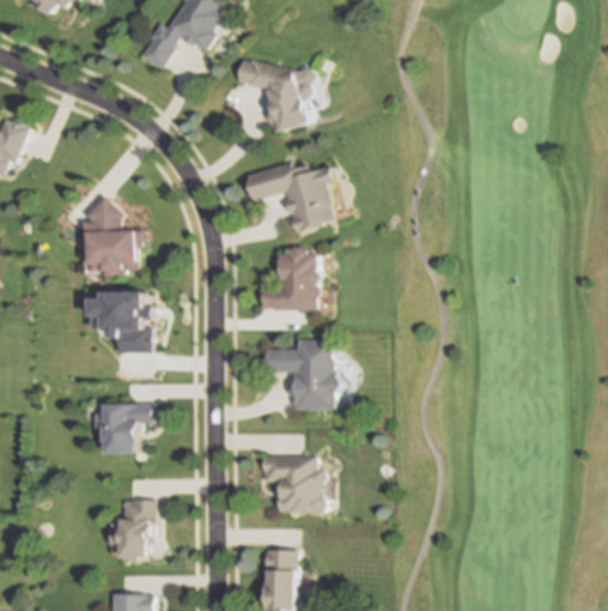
[(72,0),(64,8),(59,4),(48,16),(31,0),(72,0)]
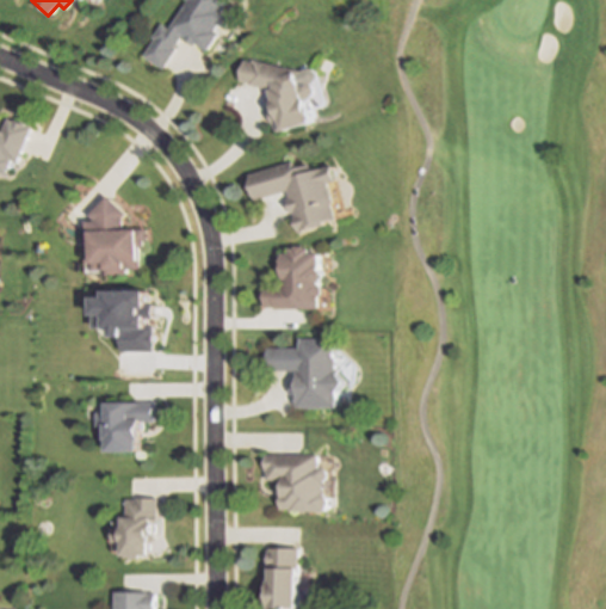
[(224,0),(220,10),(223,12),(223,13),(229,17),(222,29),(216,24),(211,31),(216,34),(205,50),(202,48),(197,45),(192,43),(191,44),(179,37),(172,49),(173,50),(162,69),(160,68),(141,56),(150,40),(149,38),(158,24),(159,25),(167,30),(184,0),(224,0)]
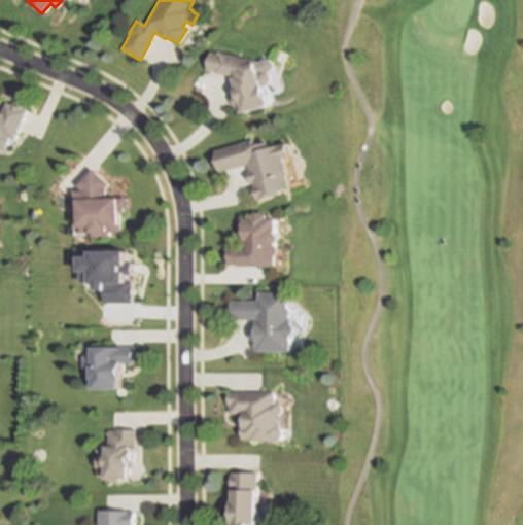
[(210,51),(217,54),(217,53),(247,58),(246,60),(254,61),(256,61),(259,72),(264,71),(269,73),(271,79),(269,84),(264,85),(270,104),(243,112),(238,114),(228,83),(234,81),(233,77),(214,74),(215,71),(206,69),(210,51)]
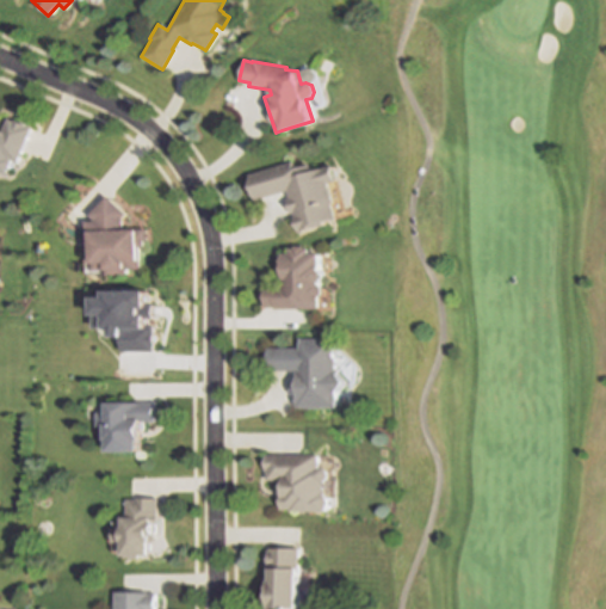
[(0,129),(1,129),(6,118),(12,121),(12,120),(23,123),(22,125),(29,128),(13,164),(8,160),(2,172),(0,171),(0,129)]
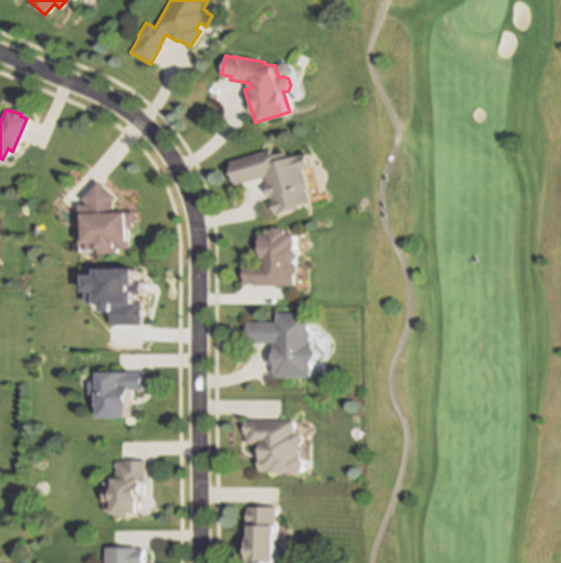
[(267,199),(266,197),(264,198),(260,184),(263,183),(261,177),(231,186),(230,186),(225,172),(226,172),(224,162),(266,149),(268,156),(285,151),(287,156),(303,151),(306,166),(298,168),(304,187),(302,187),(306,201),(294,204),(294,208),(271,214),(266,200),(267,199)]
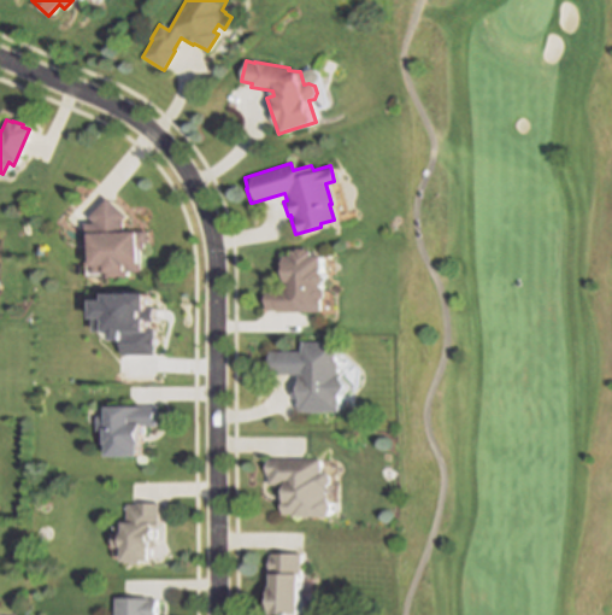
[(125,217),(119,224),(137,224),(137,232),(142,232),(142,252),(137,252),(137,271),(92,273),(92,252),(84,252),(84,224),(90,224),(95,224),(89,218),(106,199),(125,217)]
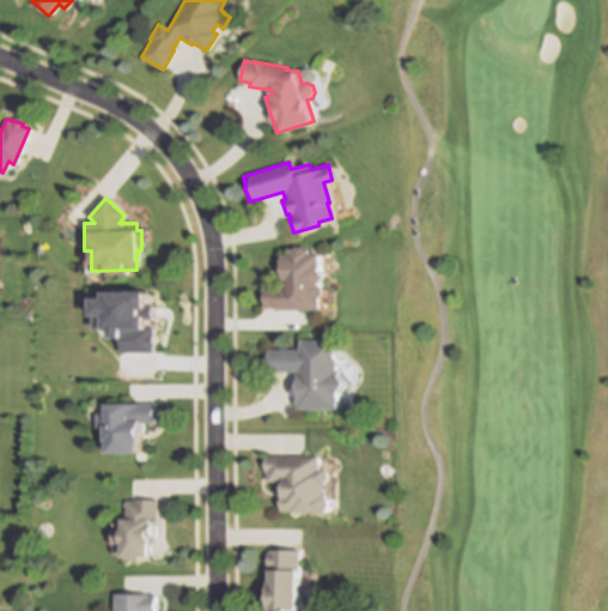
[(299,244),(301,246),(304,246),(304,252),(314,250),(315,267),(317,270),(317,278),(314,280),(314,283),(315,283),(317,285),(317,292),(315,296),(315,307),(271,308),(271,307),(260,307),(260,285),(279,285),(279,277),(278,277),(278,266),(277,266),(277,252),(285,252),(285,247),(290,247),(290,244),(299,244)]
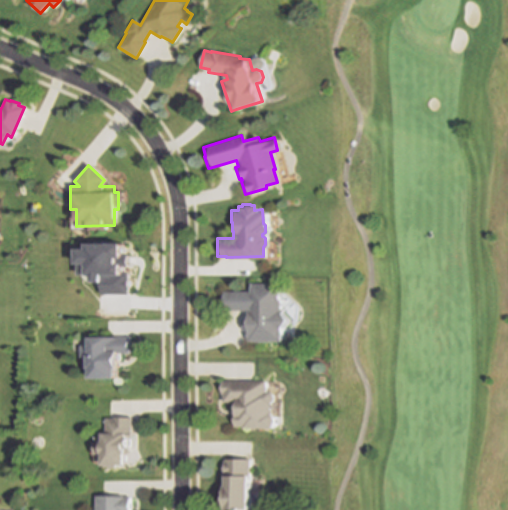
[(278,298),(278,309),(286,318),(278,326),(278,339),(268,339),(268,340),(255,340),(255,339),(245,339),(245,338),(244,338),(244,329),(245,329),(245,328),(241,328),(241,318),(244,318),(244,314),(244,309),(220,310),(219,290),(247,290),(247,284),(249,282),(273,281),(276,283),(276,296),(278,298)]
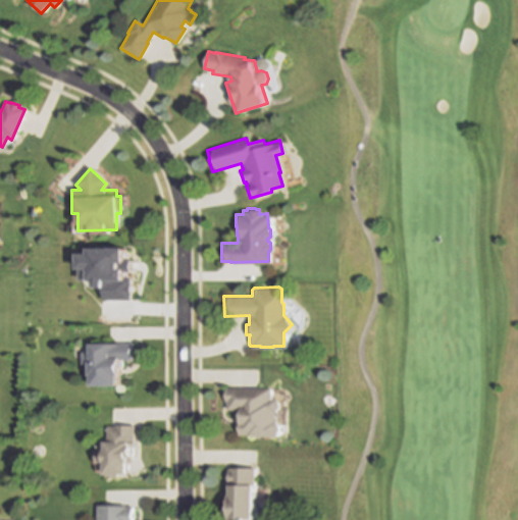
[(119,361),(119,374),(116,374),(116,385),(90,385),(90,376),(88,376),(88,364),(80,364),(81,353),(88,353),(90,353),(90,345),(130,345),(130,361),(119,361)]
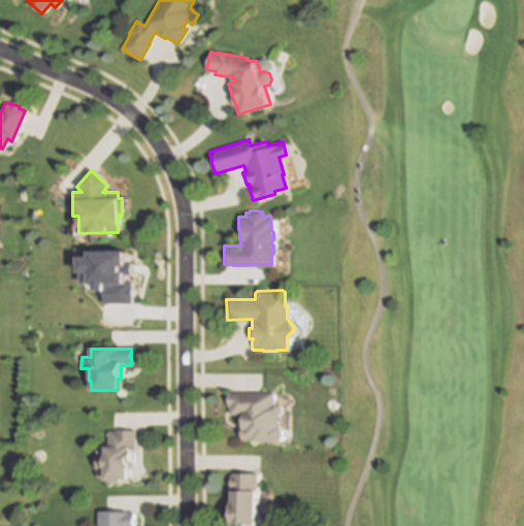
[(271,393),(271,404),(276,404),(279,407),(279,414),(276,417),(276,426),(279,429),(279,438),(275,441),(248,441),(248,439),(238,439),(238,428),(239,428),(239,426),(239,422),(240,422),(240,415),(226,416),(226,407),(225,407),(225,394),(271,393)]
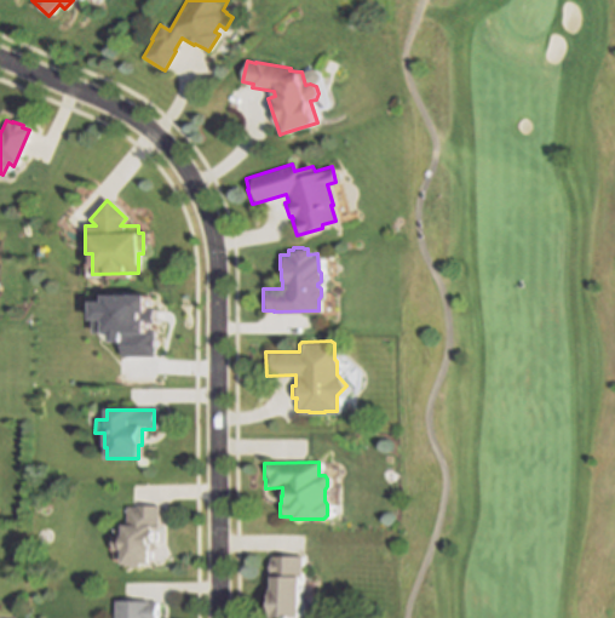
[(151,545),(151,564),(139,564),(139,567),(122,567),(122,551),(111,551),(111,536),(122,536),(122,508),(133,508),(133,505),(155,505),(155,508),(155,545),(151,545)]
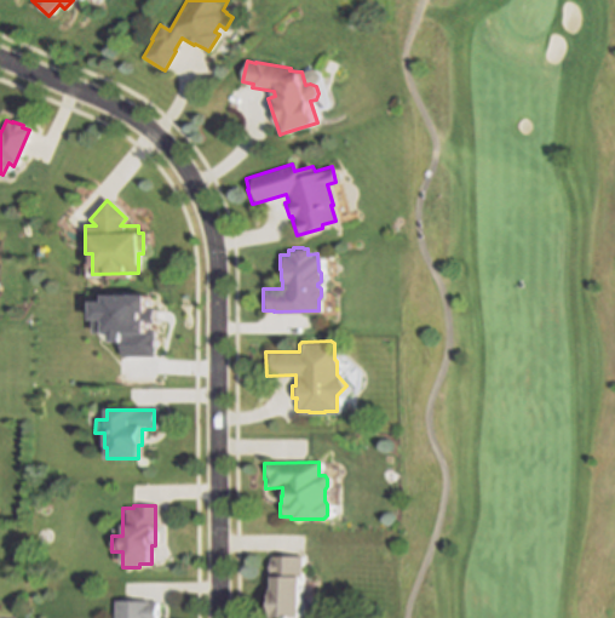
[(297,558),(297,617),(266,617),(266,605),(264,605),(264,589),(266,589),(266,577),(264,577),(265,560),(266,560),(266,558),(297,558)]
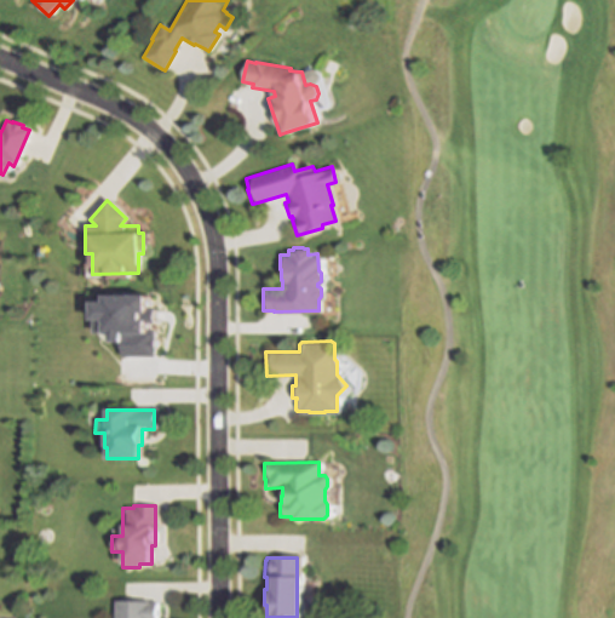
[(148,601),(148,604),(155,604),(155,617),(111,617),(111,601),(148,601)]
